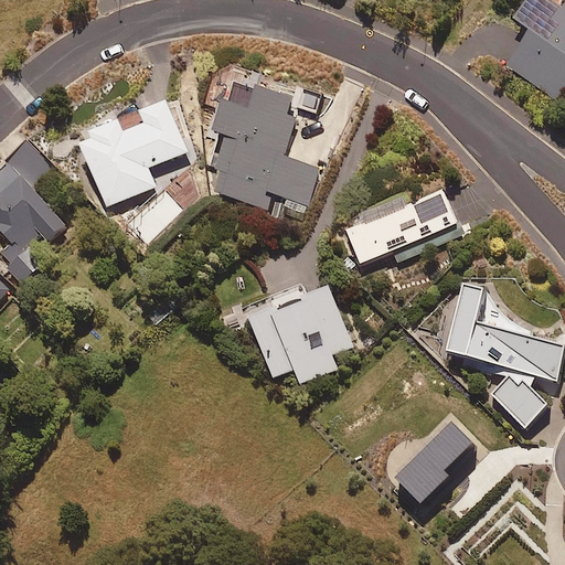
[(564,81),(564,9),(552,0),(524,0),(512,19),(531,32),(507,65),(553,98),(564,81)]
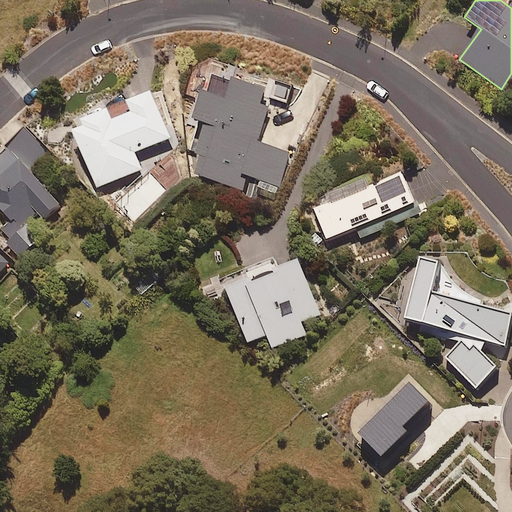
[(290,150),(259,141),(275,91),(232,77),(226,97),(200,89),(190,119),(216,127),(201,176),(244,189),(248,178),(279,187),(290,150)]
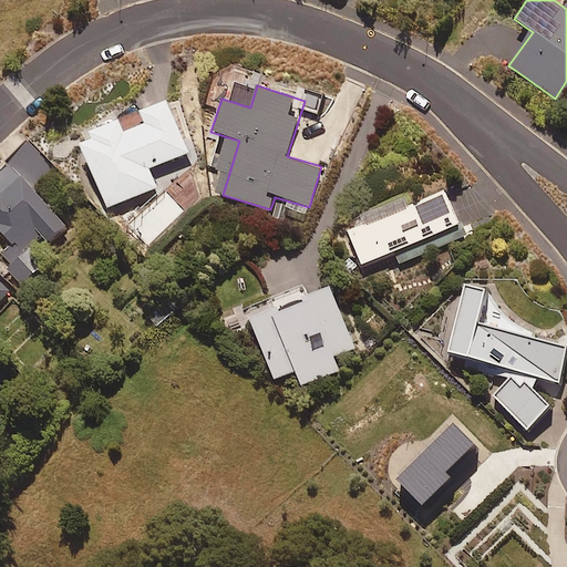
[(89,137),(78,143),(105,207),(156,186),(148,167),(187,151),(165,99),(140,110),(145,122),(123,132),(116,119),(86,131),(89,137)]
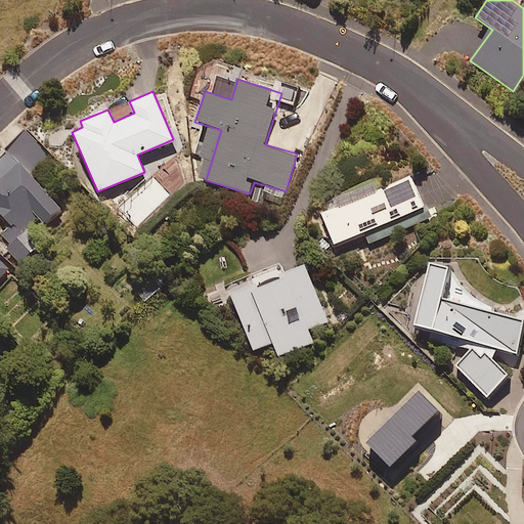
[(81,187),(27,129),(0,154),(0,202),(31,234),(81,187)]
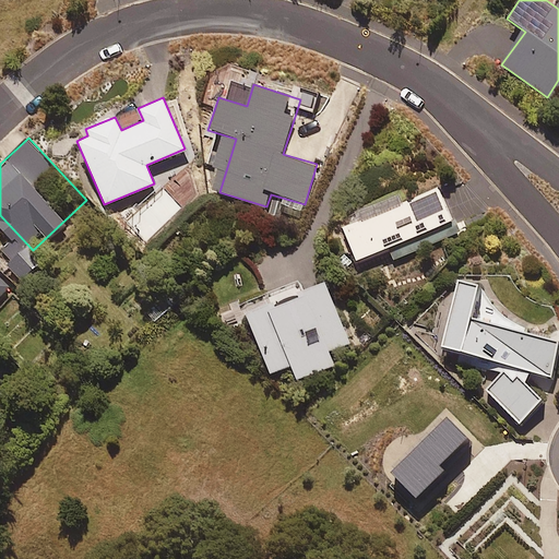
[(439,187),(342,227),(357,262),(453,222),(439,187)]
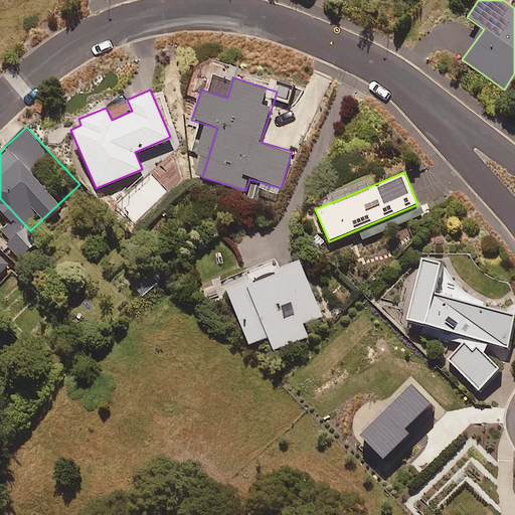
[(0,246),(0,272),(12,261),(0,246)]
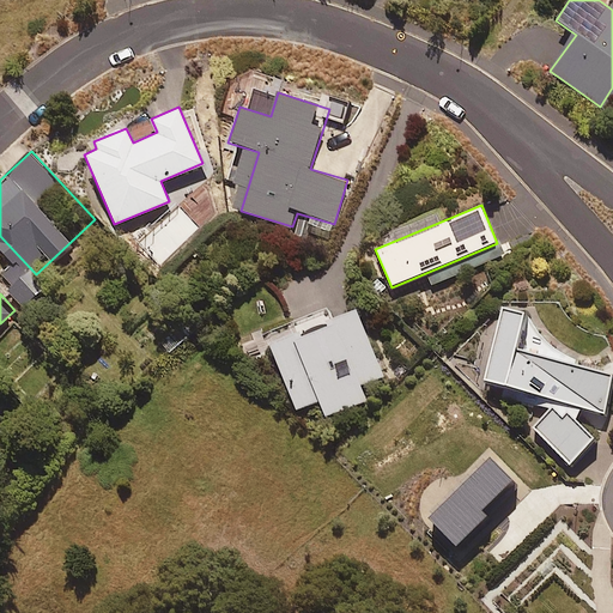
[(504,305),(484,378),(604,411),(612,376),(612,372),(515,346),(525,311),(504,305)]
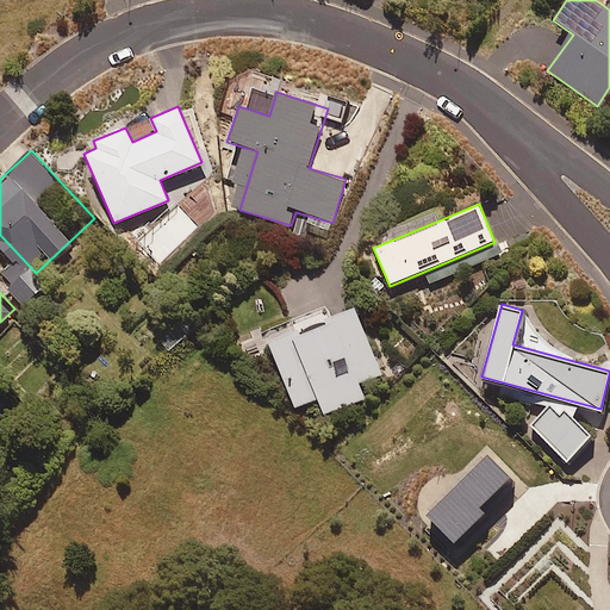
[(363,398),(358,383),(380,373),(353,305),(266,340),(293,408),(317,398),(323,414),(363,398)]
